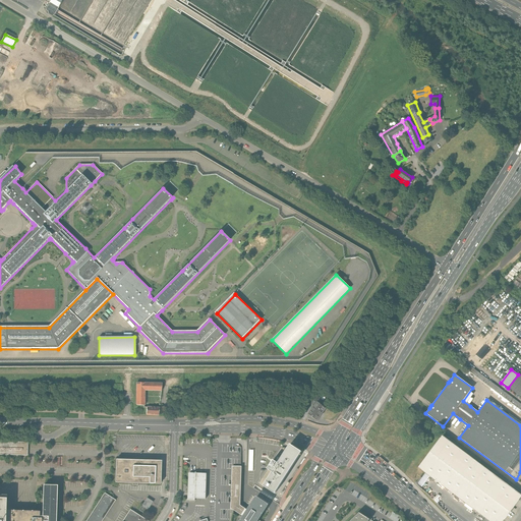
[(520,377),(518,374),(508,388),(520,397),(520,377)]
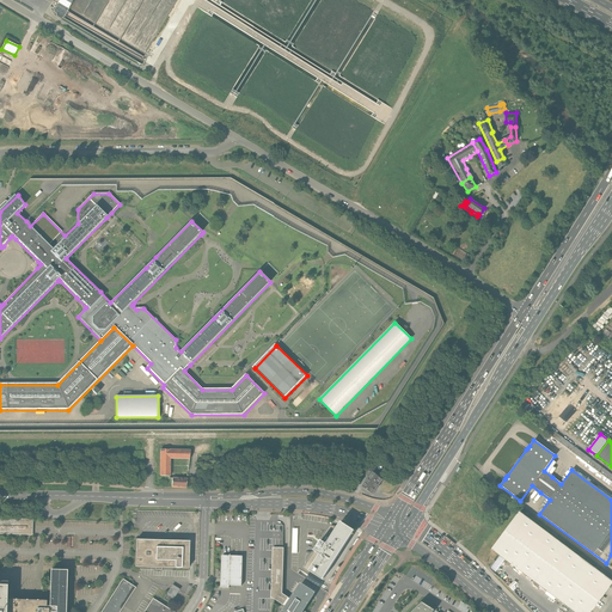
[(189,451),(160,450),(160,476),(170,476),(170,459),(189,459),(189,451)]
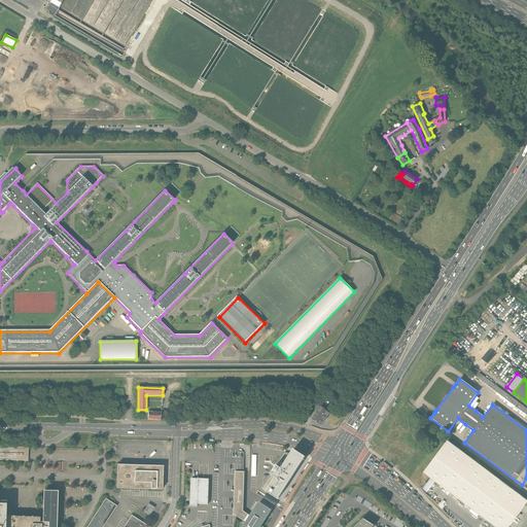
[(320,407),(311,420),(320,426),(329,413),(320,407)]
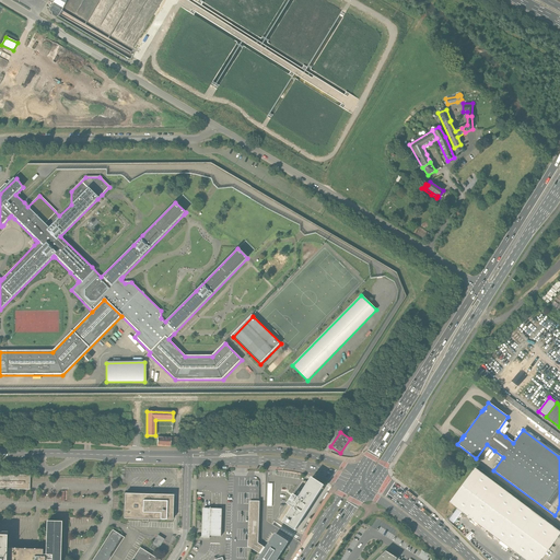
[(171,438),(158,438),(158,446),(170,446),(171,438)]
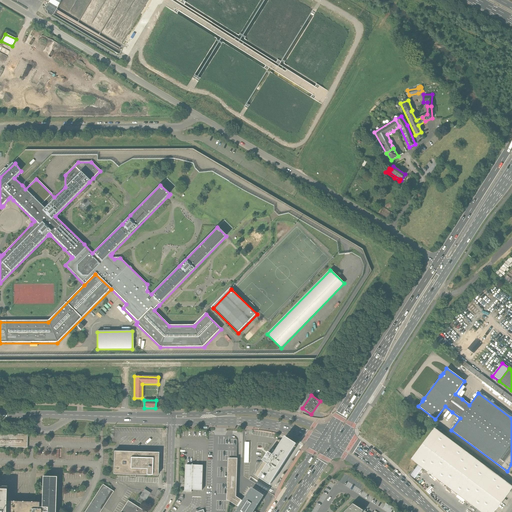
[(494,511),(495,511),(507,496),(511,488),(511,486),(435,429),(411,460),(417,464),(477,509),(475,511),(494,511)]
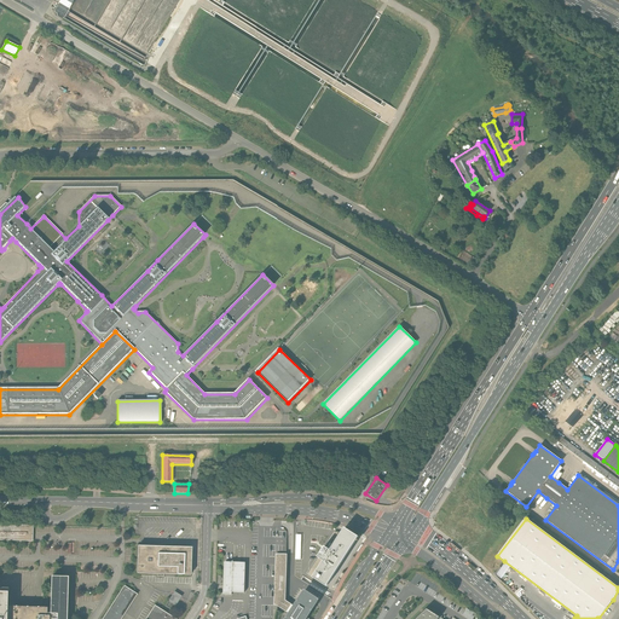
[(0,524),(0,541),(32,542),(33,526),(0,524)]
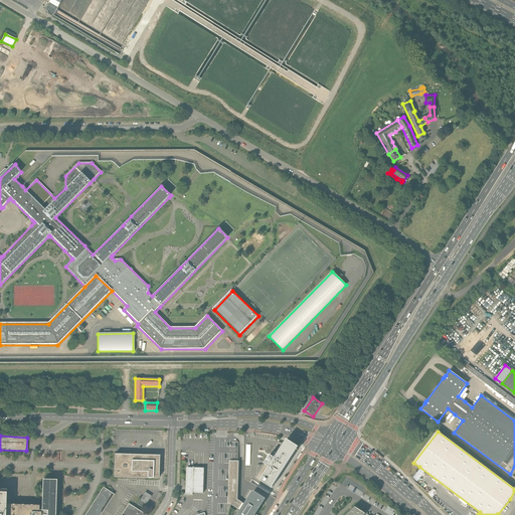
[(285,444),(279,443),(271,455),(270,455),(265,464),(265,465),(256,478),(272,488),(298,448),(287,440),(285,444)]
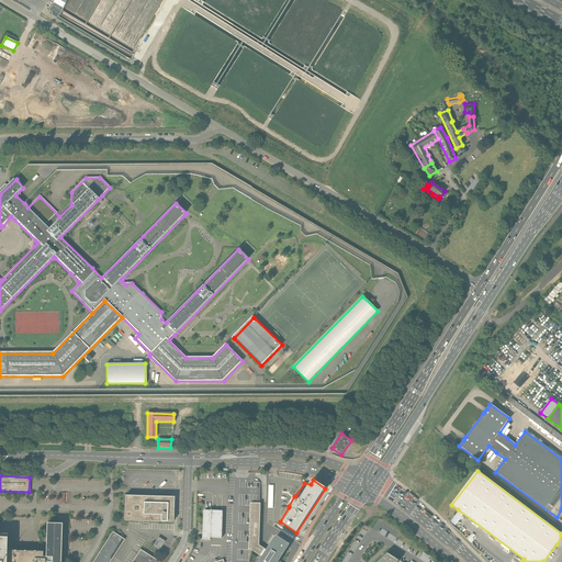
[(124,495),(124,520),(172,523),(173,497),(124,495)]
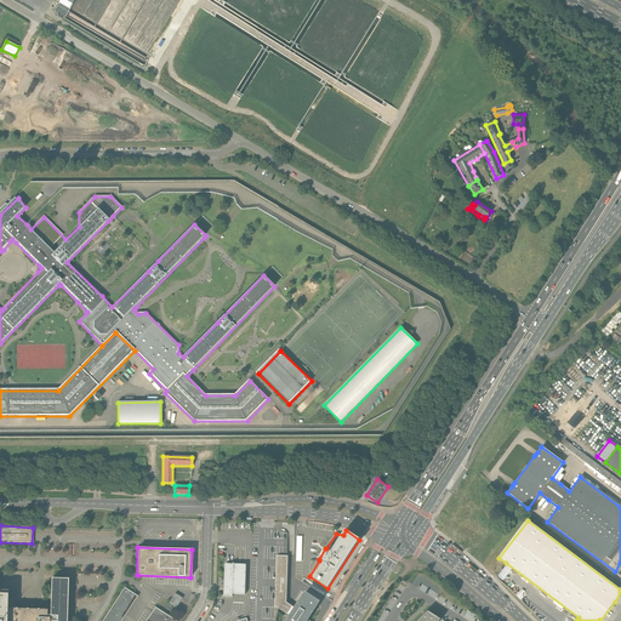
[(288,615),(292,607),(286,603),(288,557),(278,557),(277,608),(288,615)]
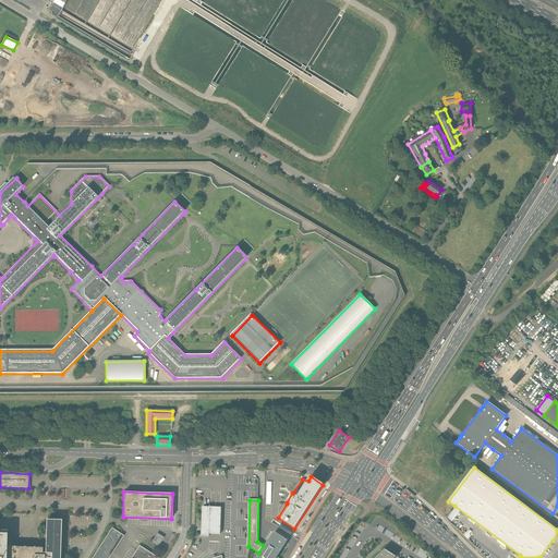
[(204,507),(204,534),(206,534),(215,534),(220,534),(221,508),(216,508),(204,507)]
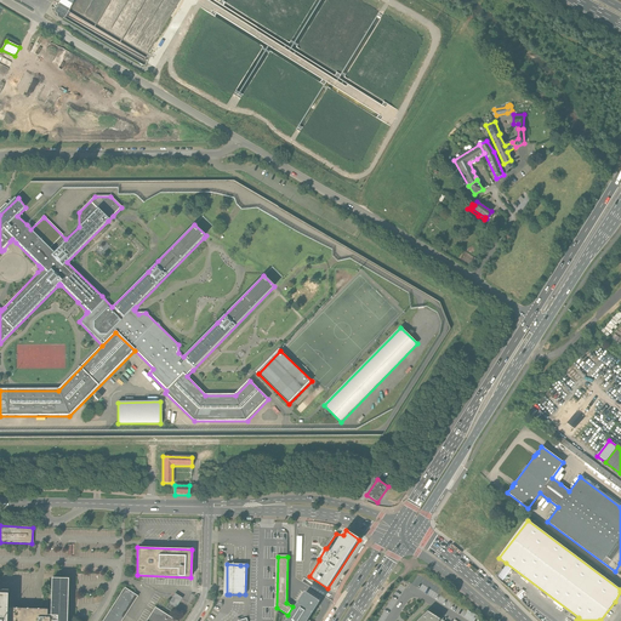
[(0,620),(64,620),(66,585),(66,579),(49,579),(47,610),(4,610),(4,596),(0,594),(0,620)]
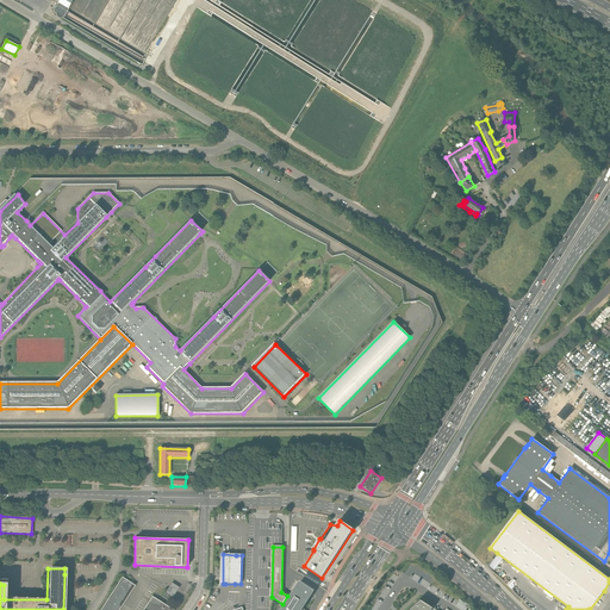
[(122,578),(100,609),(118,609),(135,586),(122,578)]
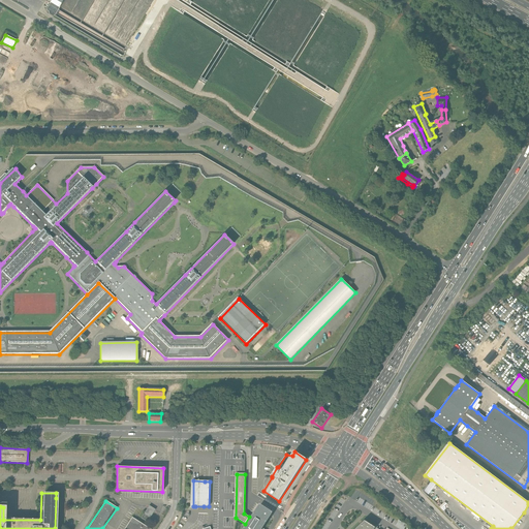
[(152,517),(156,508),(149,505),(143,517),(147,520),(148,518),(146,517),(147,515),(152,517)]
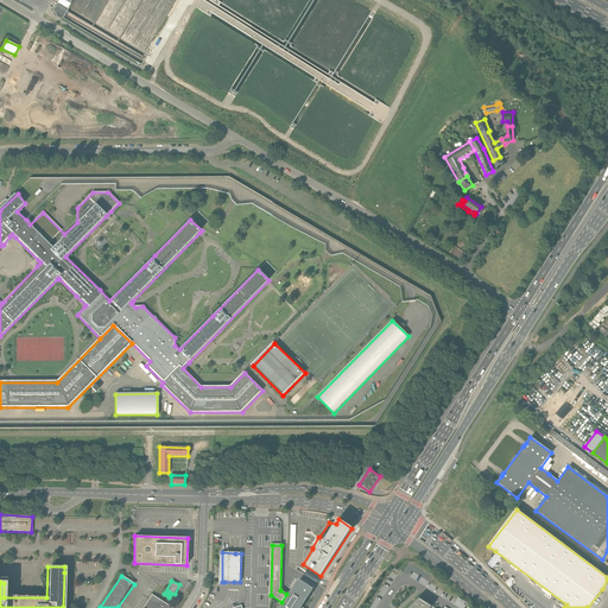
[(283,603),(279,607),(301,607),(312,590),(298,581),(289,595),(286,594),(282,602),(283,603)]
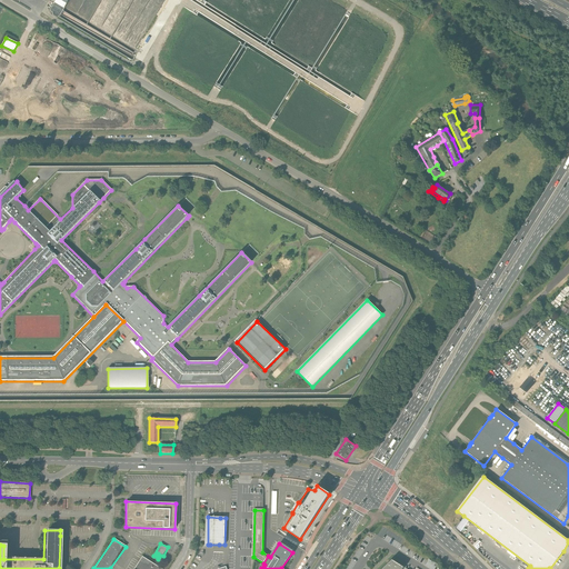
[(161,568),(141,557),(133,568),(161,568)]
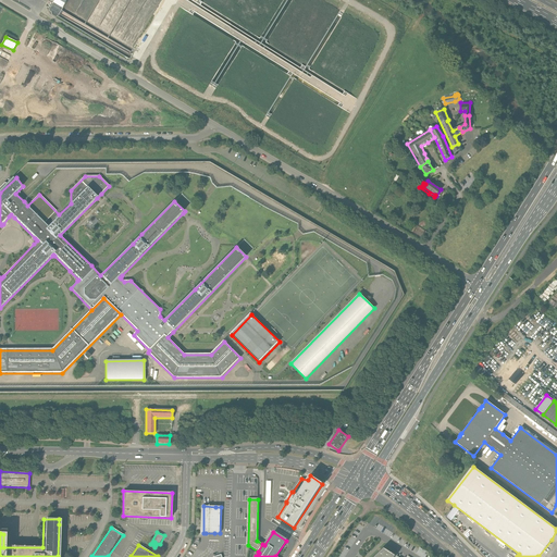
[(418,554),(426,556),(429,551),(420,547),(418,554)]
